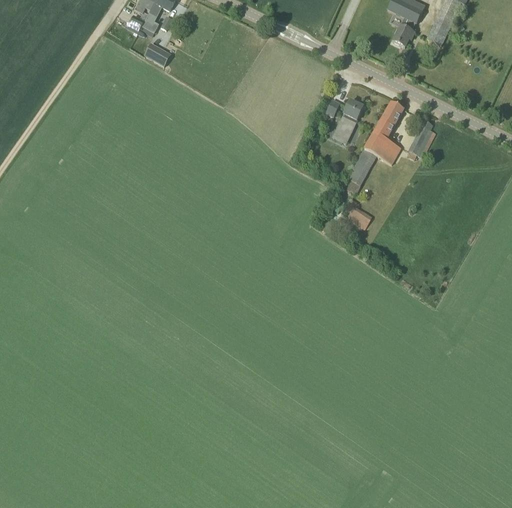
[(154,1),(155,0),(138,0),(134,8),(143,13),(147,7),(150,9),(154,1)]
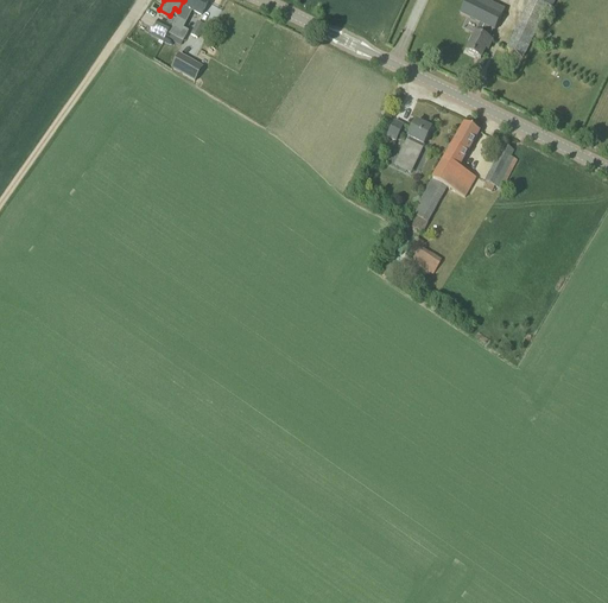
[(183,1),(178,11),(176,14),(173,20),(182,25),(191,6),(202,12),(207,0),(184,0),(183,1)]
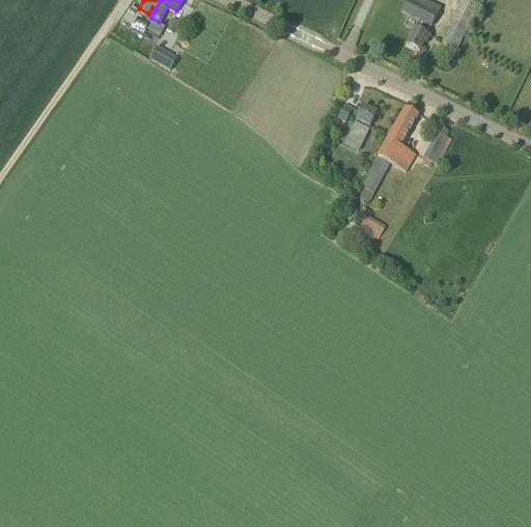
[(406,0),(401,8),(420,17),(415,25),(408,42),(420,48),(424,39),(426,40),(429,32),(430,30),(427,29),(431,23),(440,6),(425,0),(406,0)]
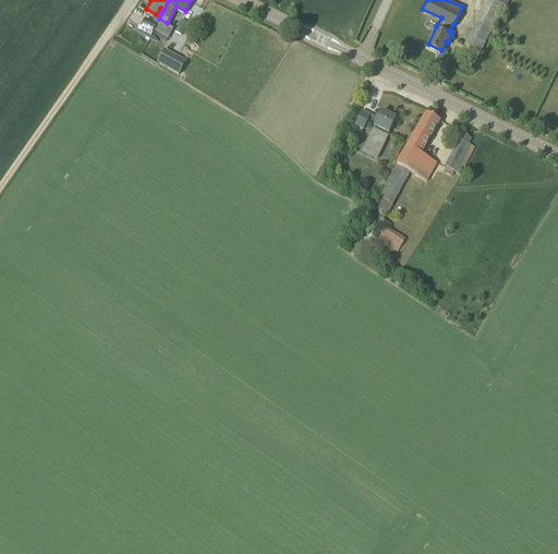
[(484,0),(465,40),(481,48),(502,1),(507,3),(508,0),(484,0)]
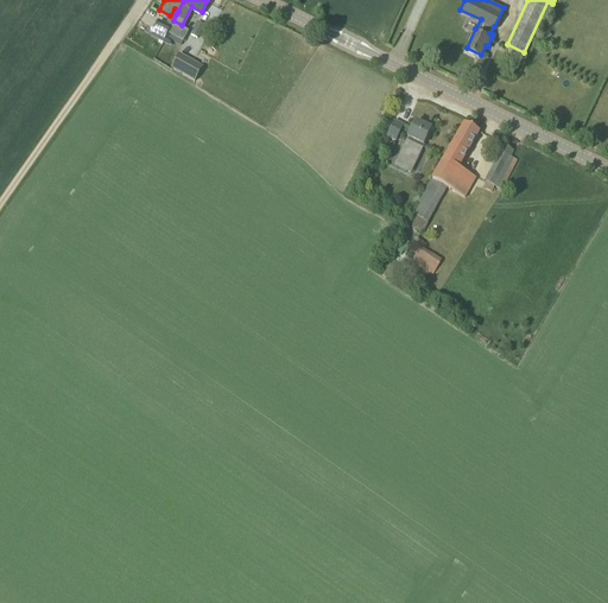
[(158,17),(153,25),(159,29),(156,35),(163,39),(171,24),(158,17)]
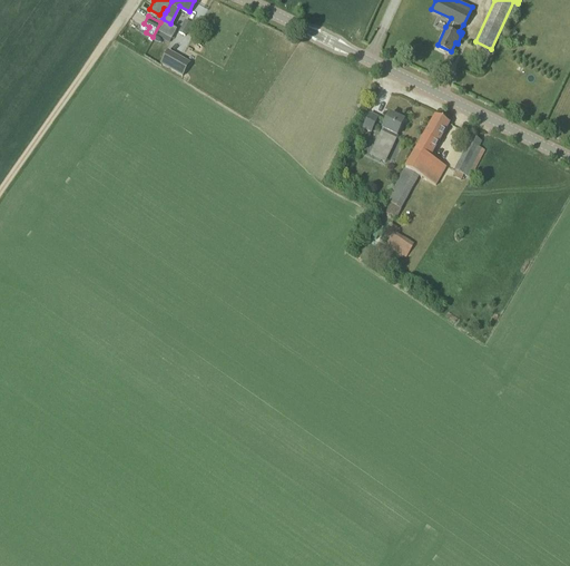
[(185,17),(178,29),(185,32),(192,20),(185,17)]
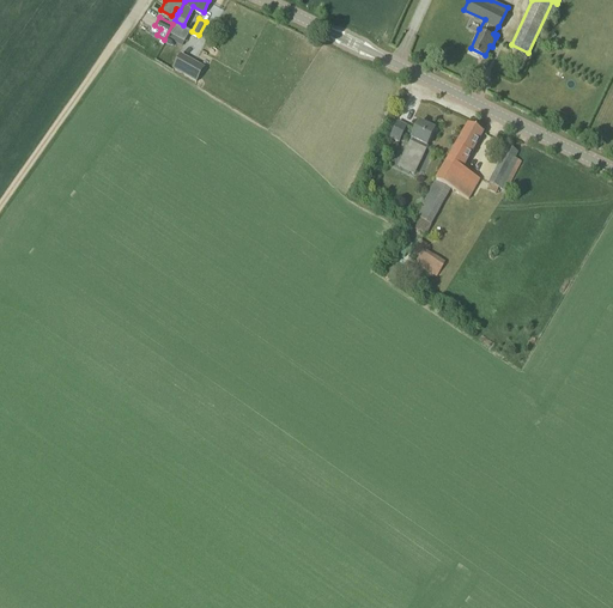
[(196,78),(204,66),(181,53),(174,65),(196,78)]
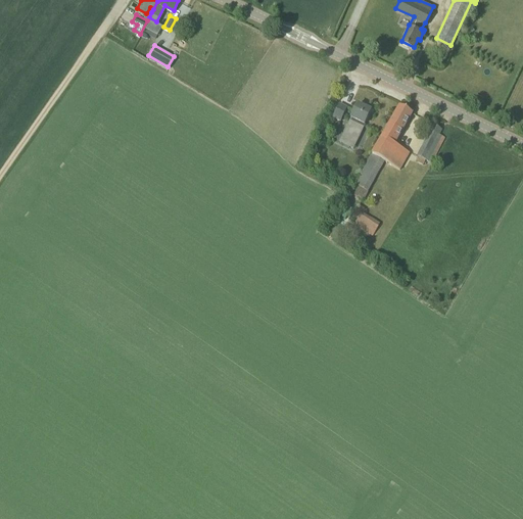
[(340,119),(346,104),(339,101),(333,114),(340,119)]
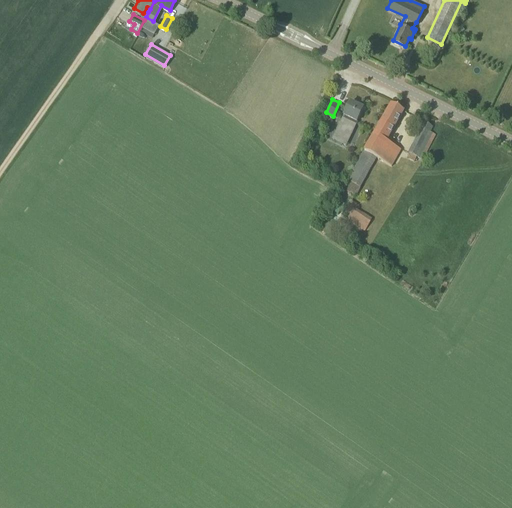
[(350,99),(340,119),(332,137),(345,143),(363,106),(350,99)]
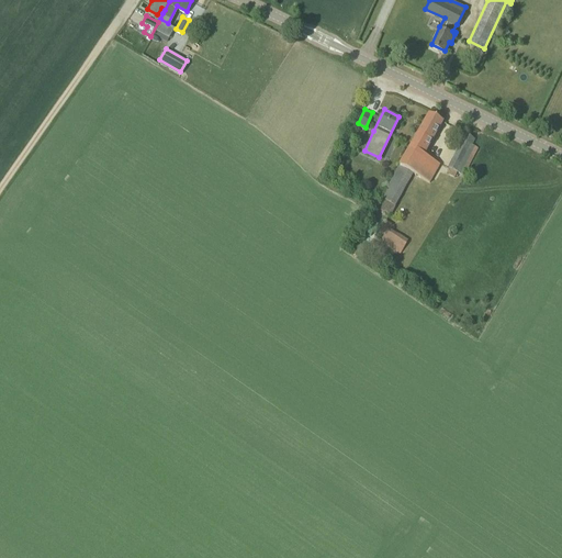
[(429,111),(411,144),(400,163),(413,170),(429,180),(440,162),(424,153),(444,119),(429,111)]
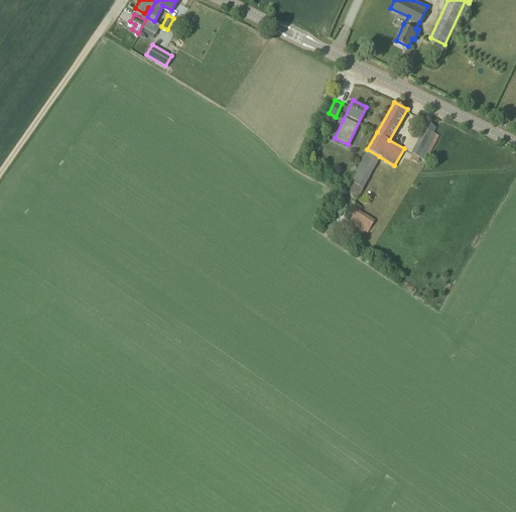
[(426,119),(410,150),(413,152),(411,157),(417,160),(420,155),(425,158),(438,133),(433,130),(436,124),(426,119)]
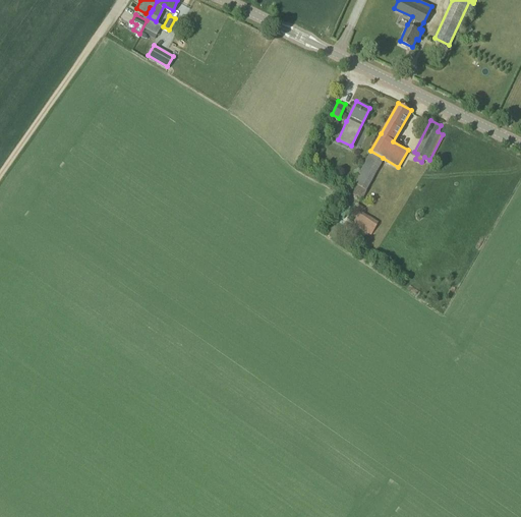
[(383,158),(370,151),(353,181),(355,182),(351,189),(361,195),(383,158)]
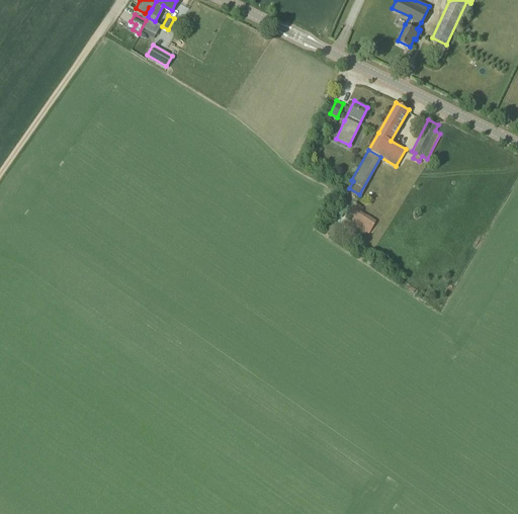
[(359,206),(351,219),(369,231),(377,219),(359,206)]
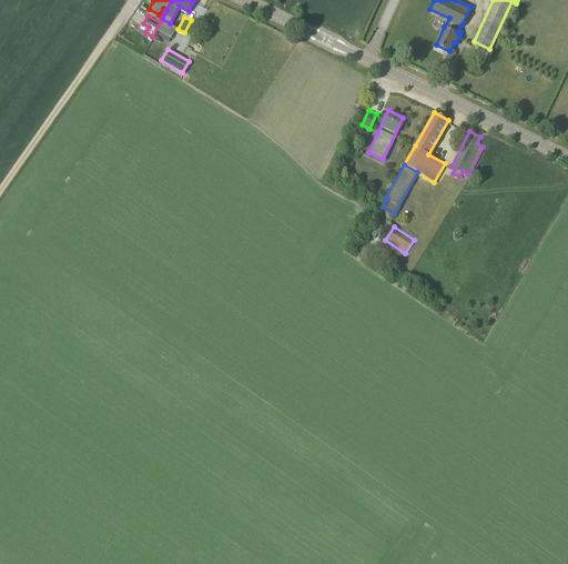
All buildings are outlined.
